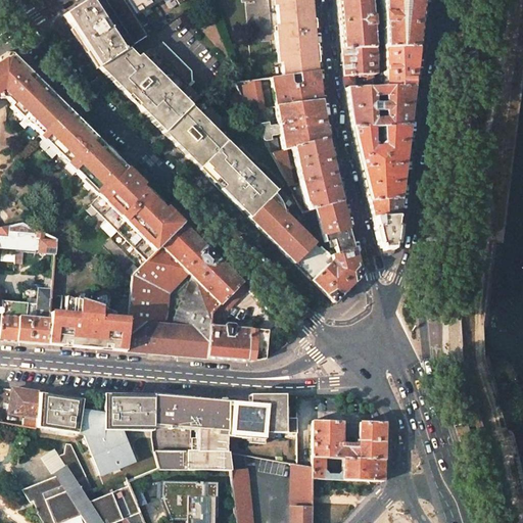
[(87,0),(86,0),(62,15),(98,69),(123,54),(87,0)]
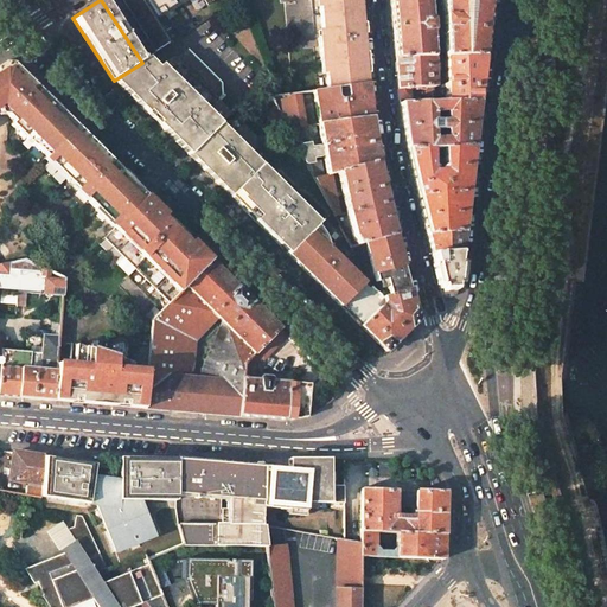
[(144,0),(123,0),(158,52),(172,43),(160,25),(144,0)]
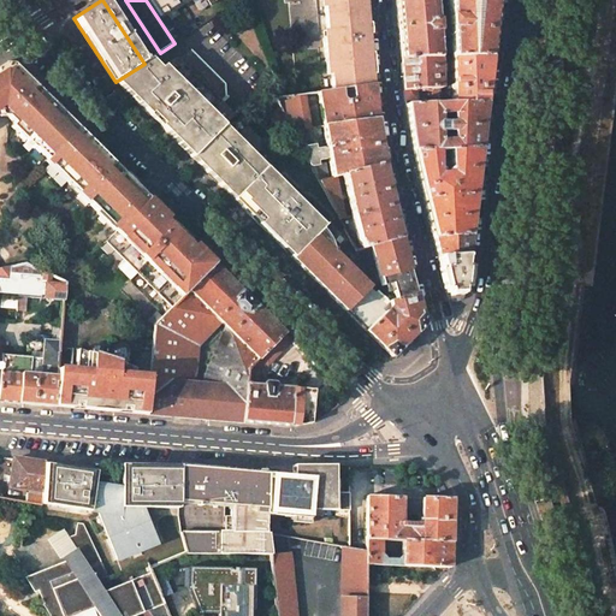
[(241,0),(202,0),(163,25),(175,43),(242,1),(241,0)]
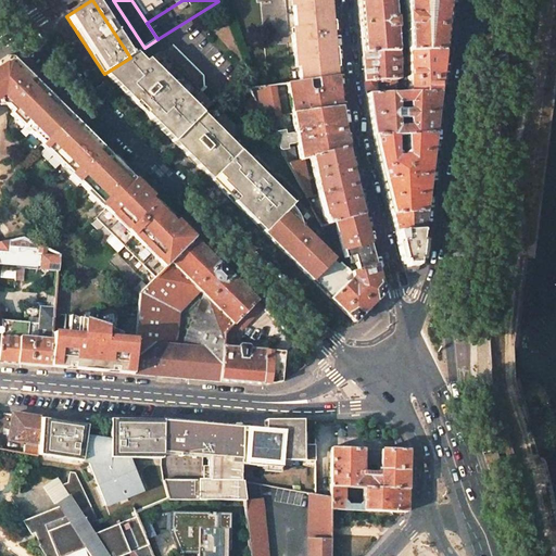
[(288,0),(289,2),(292,2),(293,8),(295,29),(295,36),(292,36),(294,60),(298,59),(299,68),(300,83),(310,81),(318,79),(335,77),(333,60),(335,60),(333,39),(332,30),(330,30),(327,0),(288,0)]
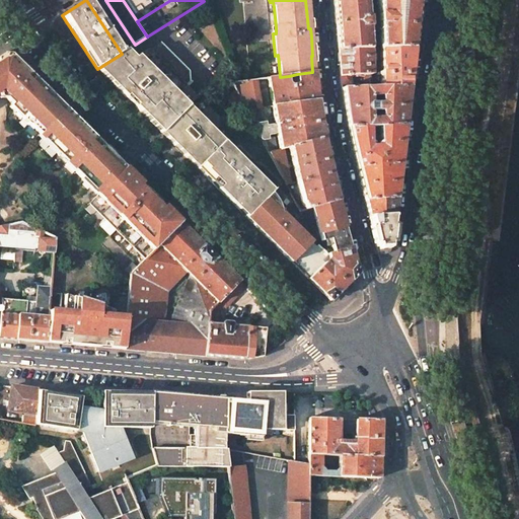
[(334,0),(336,23),(338,50),(371,49),(366,0),(334,0)]
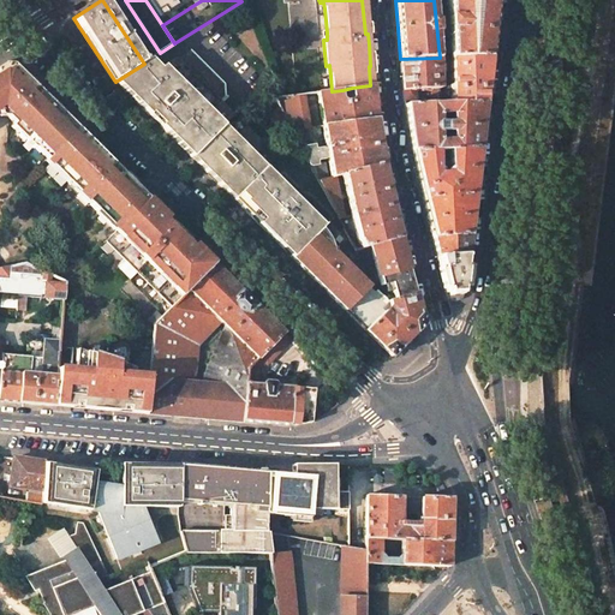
[(491,28),(495,0),(447,0),(451,58),(489,57),(491,28)]
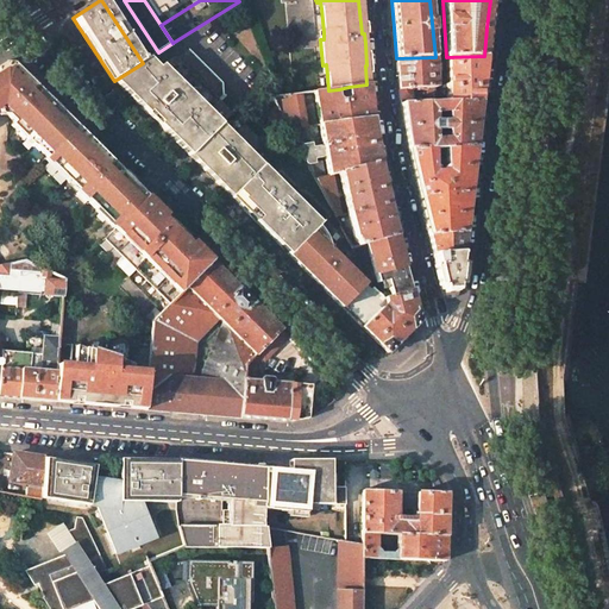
[(484,56),(446,57),(447,104),(478,102),(481,79),(484,56)]
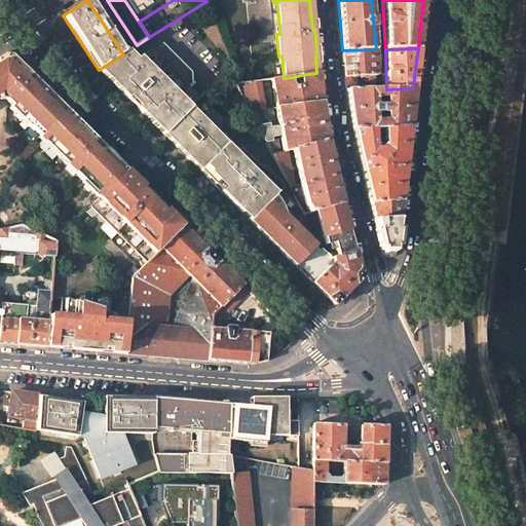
[(376,49),(342,50),(343,62),(344,77),(355,77),(370,76),(376,76),(376,62),(376,54),(376,49)]
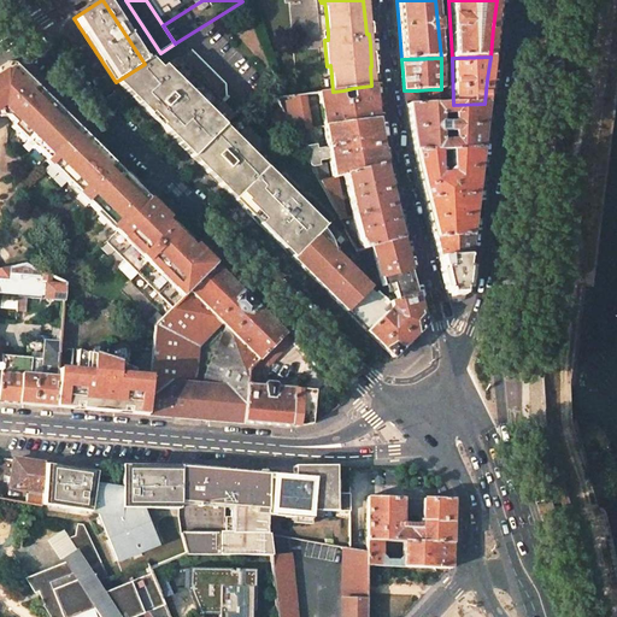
[(189,156),(193,159),(195,157),(207,145),(236,116),(228,107),(225,110),(222,105),(213,113),(200,100),(209,92),(209,87),(180,59),(176,59),(165,65),(160,69),(148,78),(147,76),(129,90),(125,93),(139,106),(150,116),(152,113),(163,124),(160,128),(189,156)]
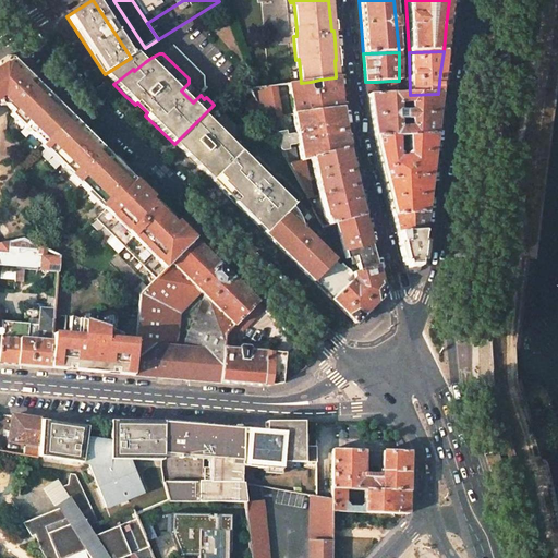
[(131,58),(105,74),(113,84),(117,82),(133,69),(134,71),(145,62),(136,55),(131,58)]
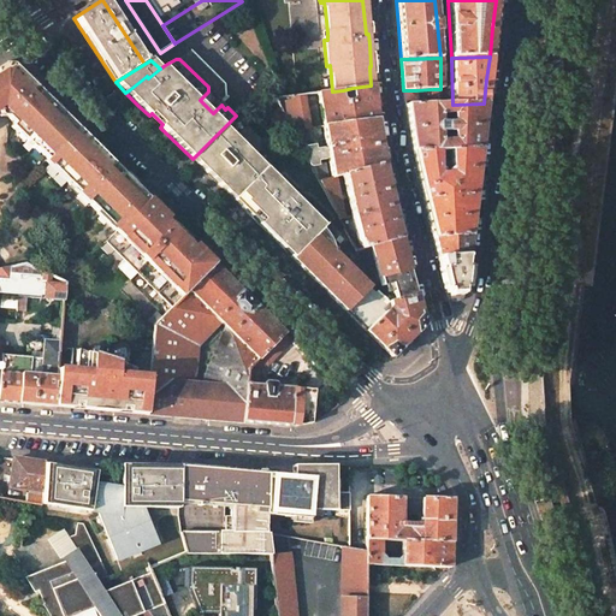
[(48,159),(78,129),(16,69),(10,120),(13,124),(7,130),(30,153),(36,147),(48,159)]
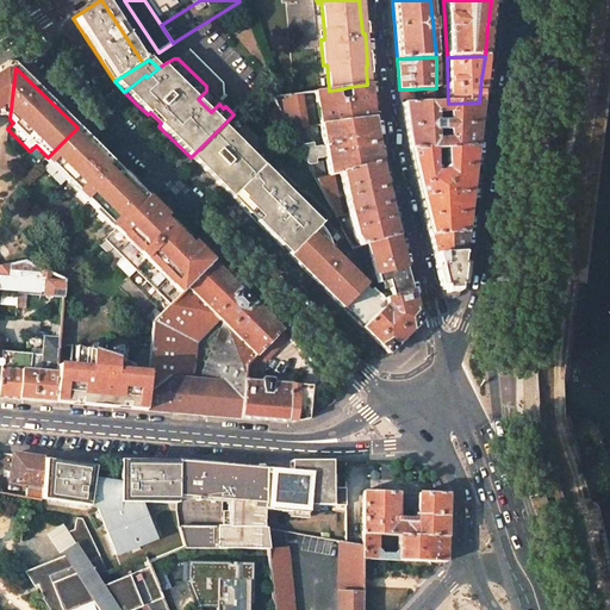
[(329,91),(315,93),(321,125),(372,119),(371,99),(369,85),(367,85),(349,87),(350,95),(348,99),(343,100),(340,95),(340,89),(329,91)]
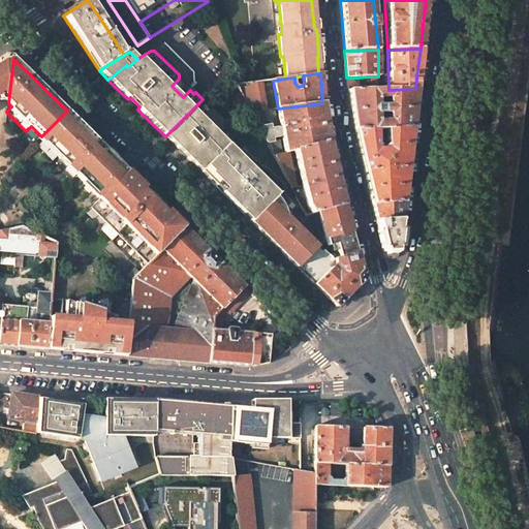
[(192,88),(179,74),(179,79),(172,86),(183,97),(190,90),(192,88)]
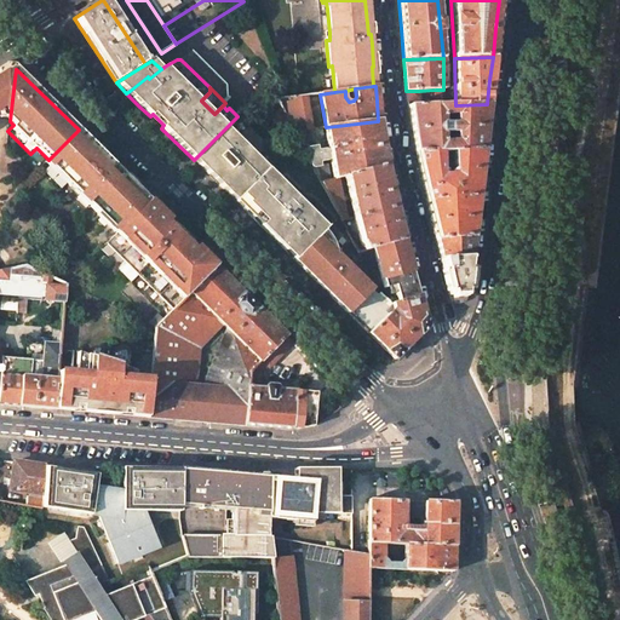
[(419,91),(406,91),(407,102),(419,101),(419,91)]
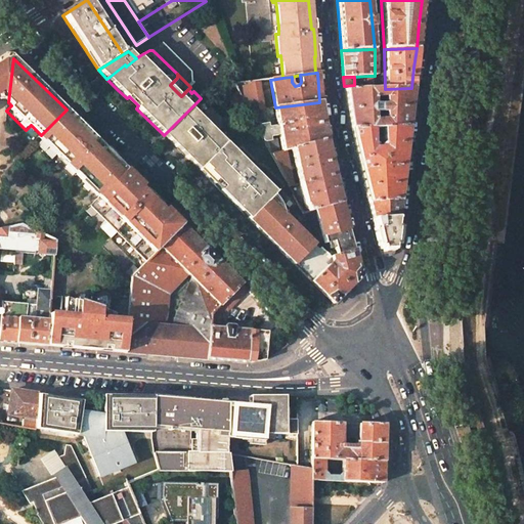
[(250,84),(234,86),(249,111),(263,108),(258,82),(253,83),(250,84)]
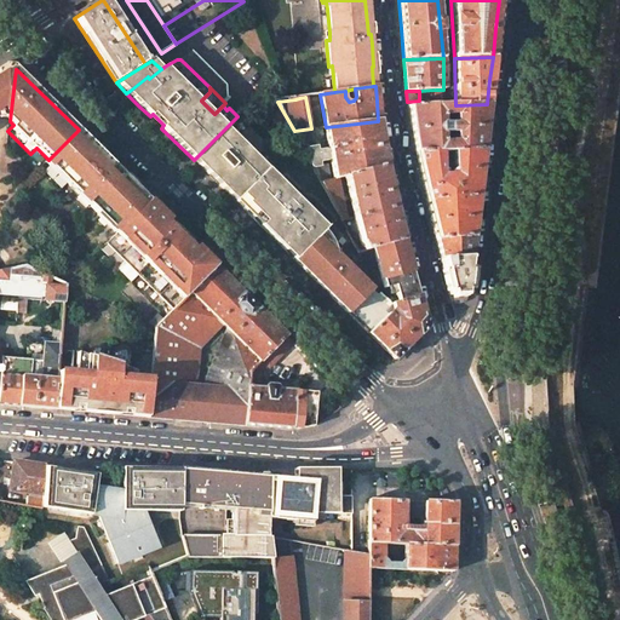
[(455,105),(448,105),(448,115),(454,115),(454,124),(448,125),(448,133),(454,133),(454,142),(448,142),(448,151),(453,151),(482,150),(484,127),(487,104),(455,105)]
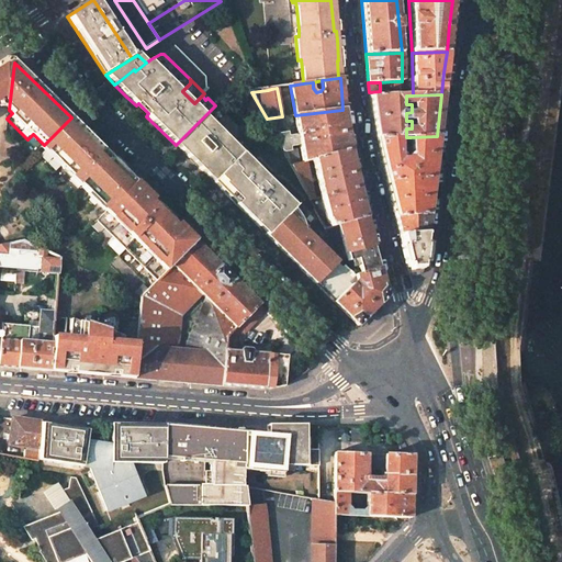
[(395,96),(370,97),(372,117),(375,138),(398,137),(406,137),(406,128),(401,130),(401,121),(406,121),(406,113),(401,112),(401,104),(406,104),(406,96),(403,96),(395,96)]
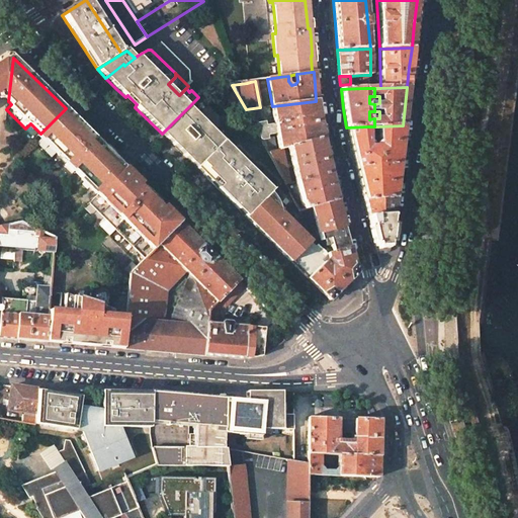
[(127,100),(135,107),(137,104),(127,95),(125,97),(127,100)]
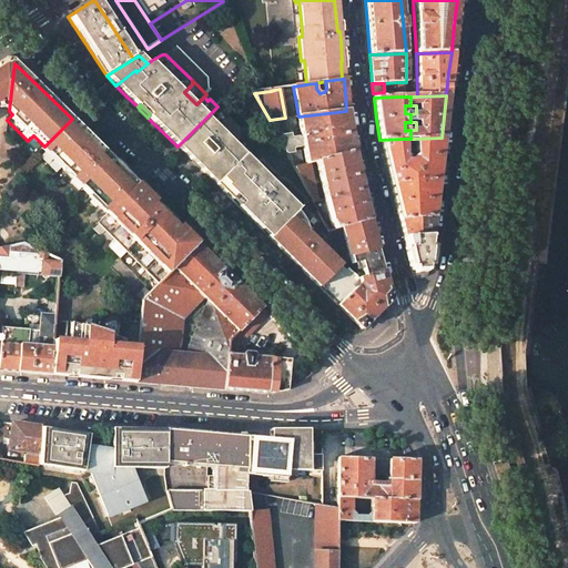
[(255,143),(224,112),(217,107),(191,133),(180,144),(178,146),(191,160),(193,158),(203,168),(201,170),(215,184),(234,165),(246,153),(255,143)]
